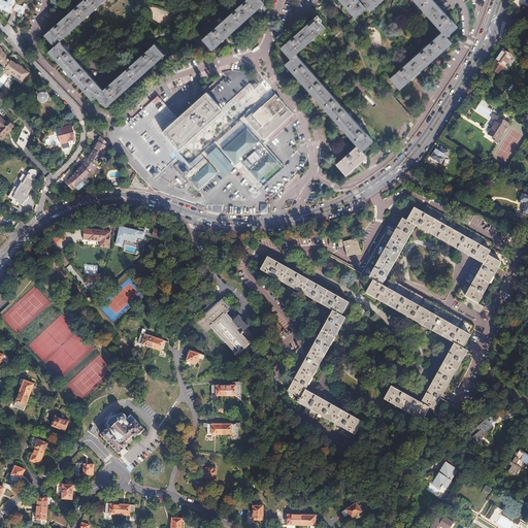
[(15,4),(17,0),(7,0),(6,2),(0,0),(0,8),(11,14),(13,10),(15,4)]
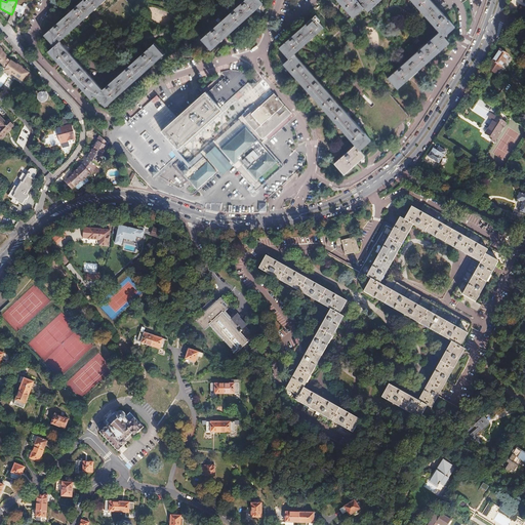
[(80,0),(43,34),(52,44),(58,40),(102,0),(80,0)]
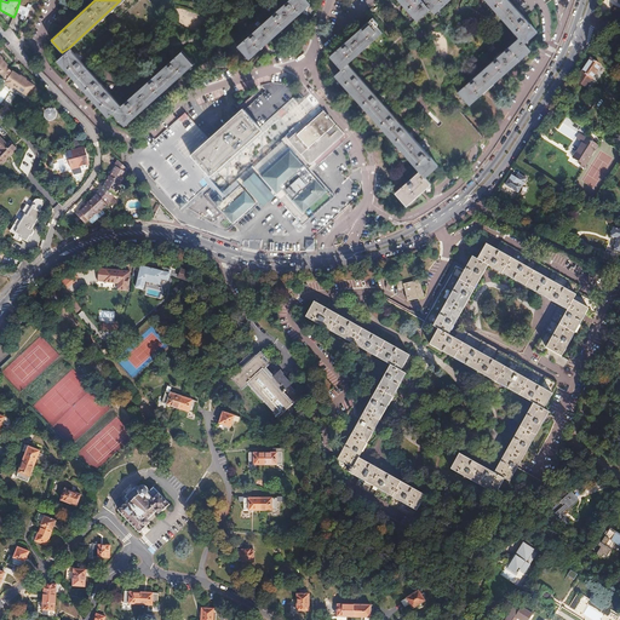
[(127,0),(153,29),(165,18),(156,9),(164,0),(127,0)]
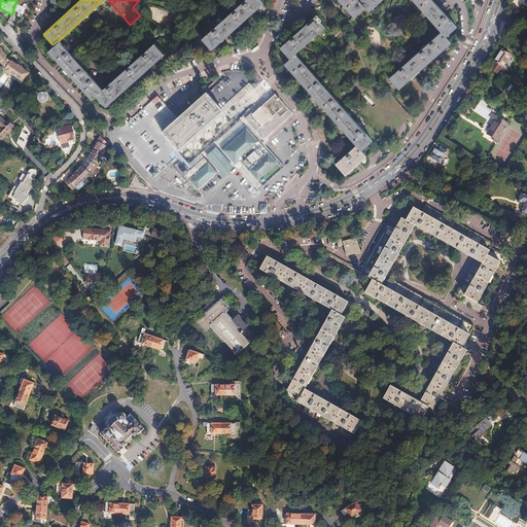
[(258,0),(242,0),(200,38),(210,49),(261,3),(258,0)]
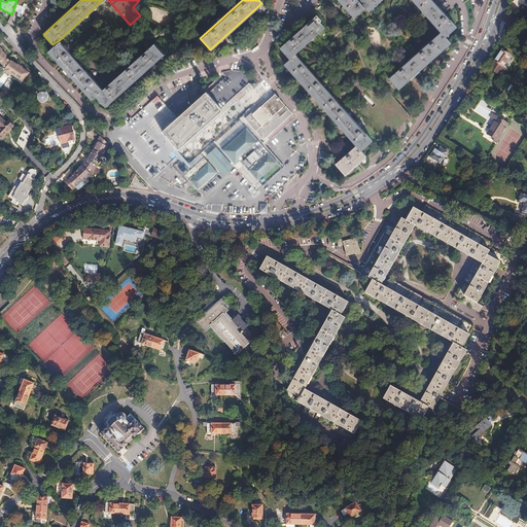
[(353,16),(364,6),(358,0),(338,0),(341,3),(353,16)]
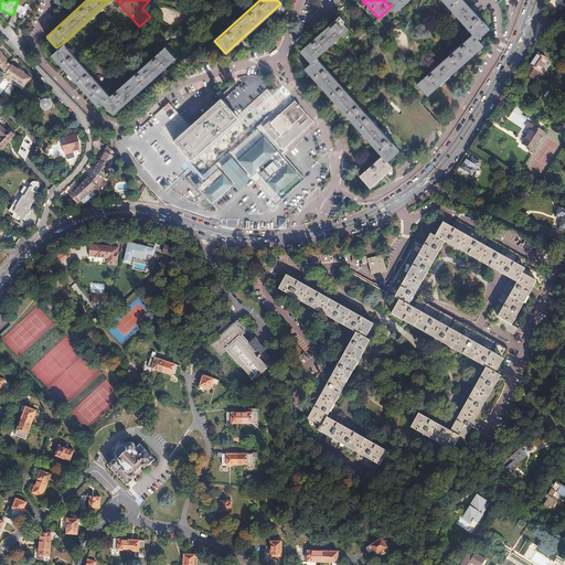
[(395,11),(407,0),(384,0),(391,7),(395,11)]
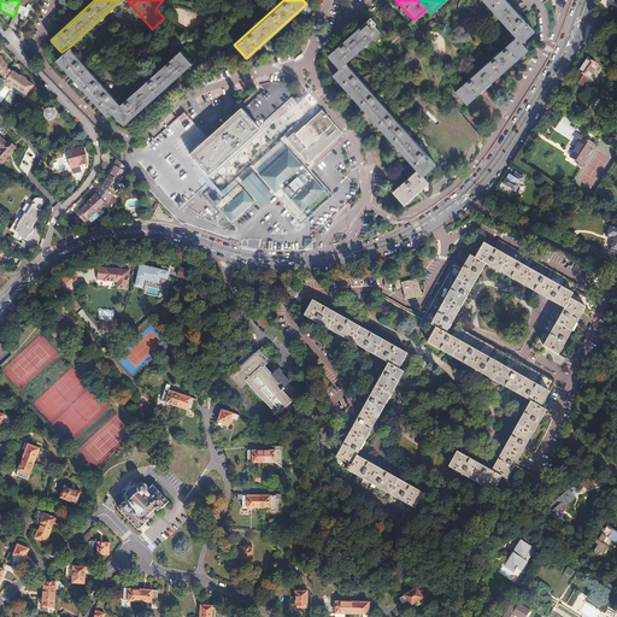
[(482,0),(516,36),(521,42),(534,31),(505,0),(482,0)]
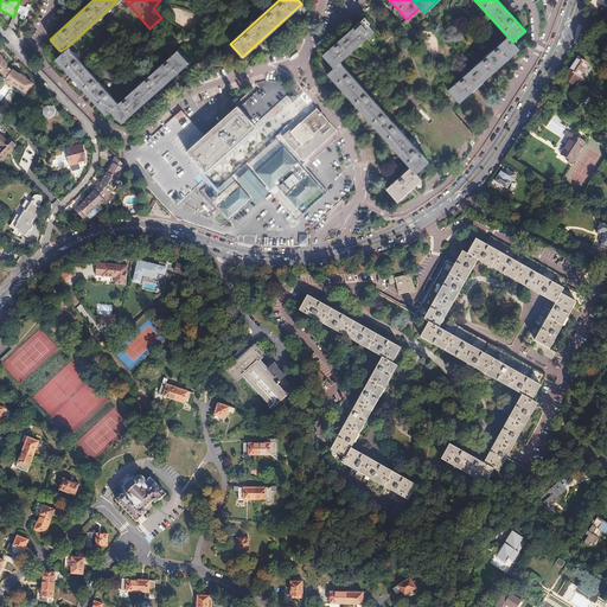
[(509,0),(522,13),(535,0),(509,0)]
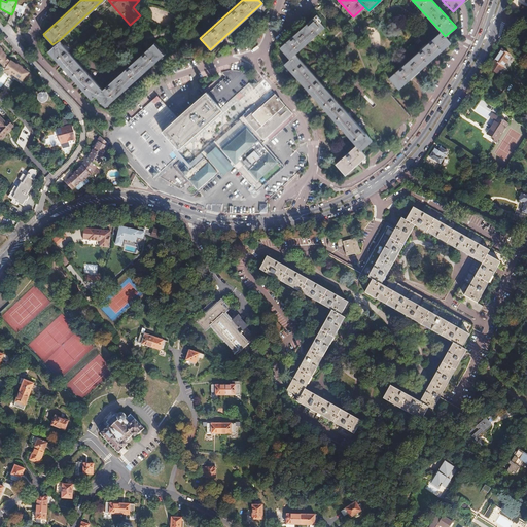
[(21,19),(27,4),(25,3),(23,6),(22,6),(19,12),(16,16),(21,19)]
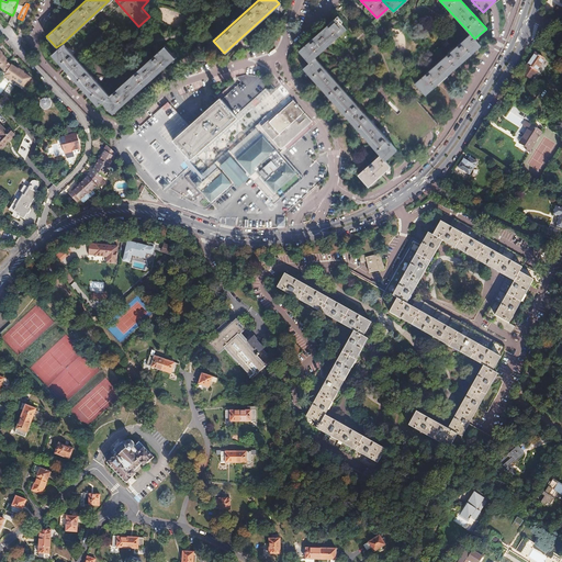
[(307,63),(313,58),(344,30),(334,18),(298,51),(307,63)]
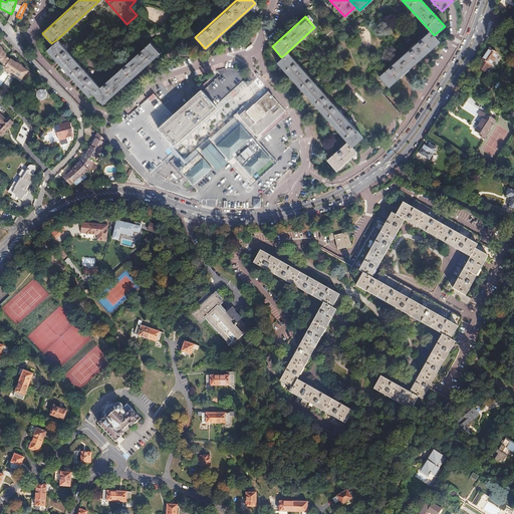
[(434,35),(430,30),(378,76),(389,87),(440,41),(434,35)]
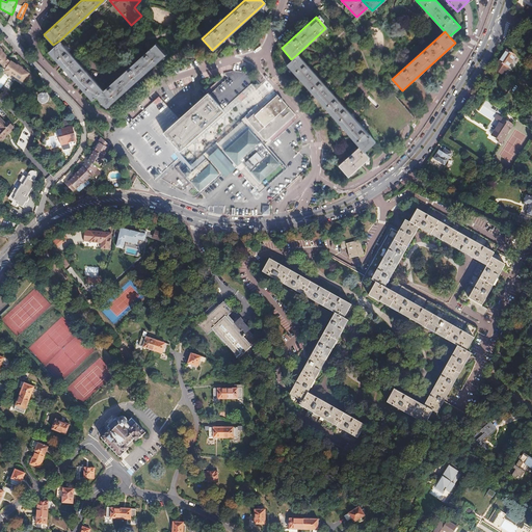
[(90,100),(96,96),(103,89),(59,41),(53,45),(47,51),(90,100)]
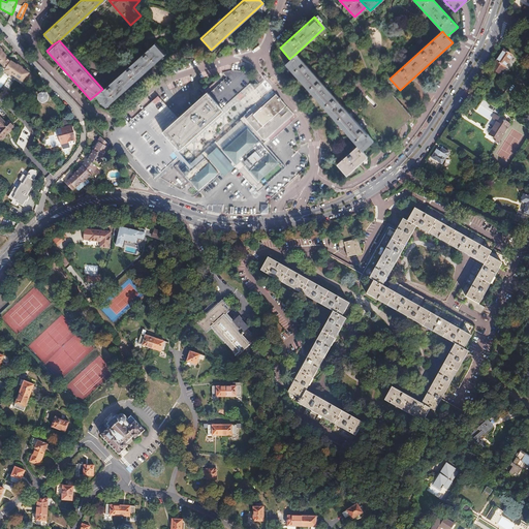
[(102,89),(95,95),(104,106),(164,54),(154,42),(102,89)]
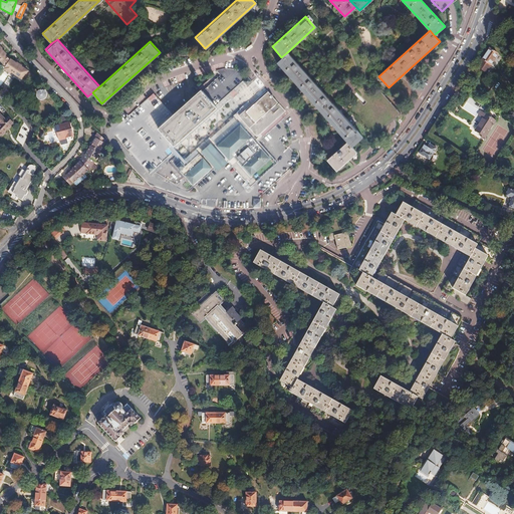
[(0,58),(3,61),(8,56),(5,53),(6,53),(2,48),(0,45),(0,58)]
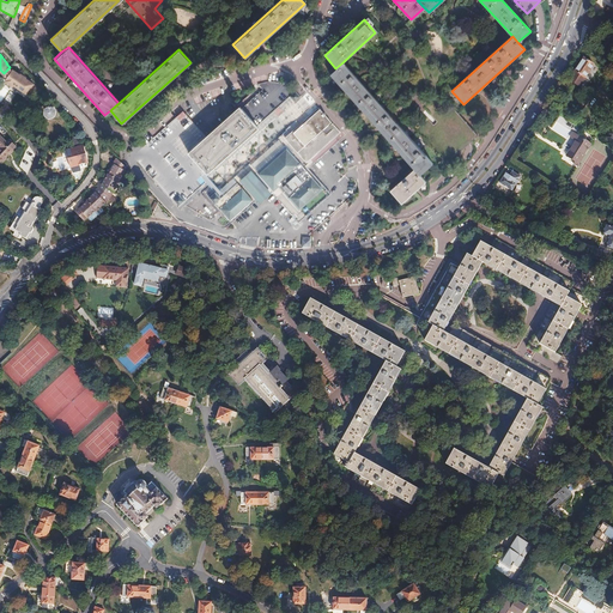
[(595,65),(583,56),(570,79),(582,86),(595,65)]
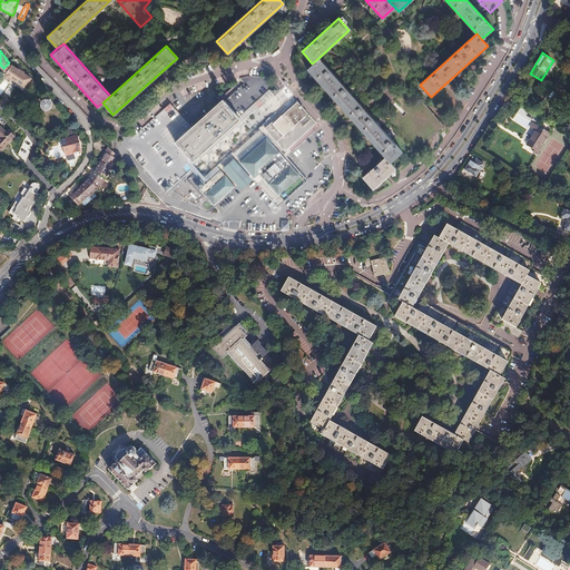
[(401,153),(385,135),(317,59),(312,64),(305,70),(384,157),(390,163),(401,153)]
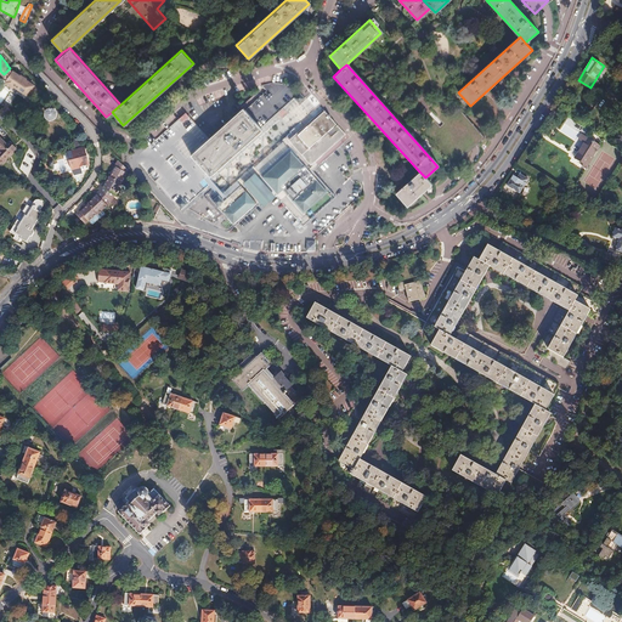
[(6,82),(13,85),(15,84),(21,75),(20,74),(13,71),(12,72),(10,68),(4,74),(9,79),(6,82)]
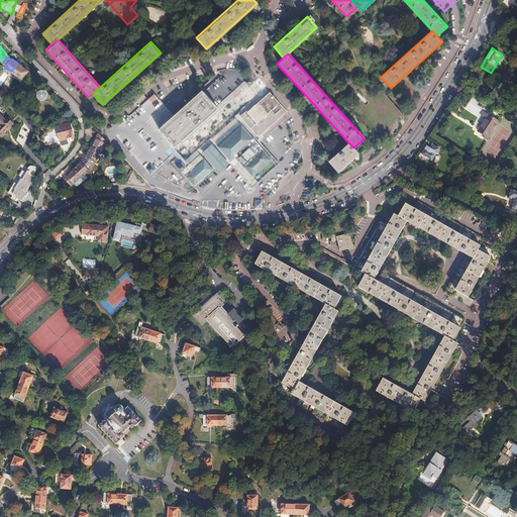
[(17,63),(12,70),(17,74),(18,72),(25,77),(31,81),(34,75),(28,70),(17,63)]
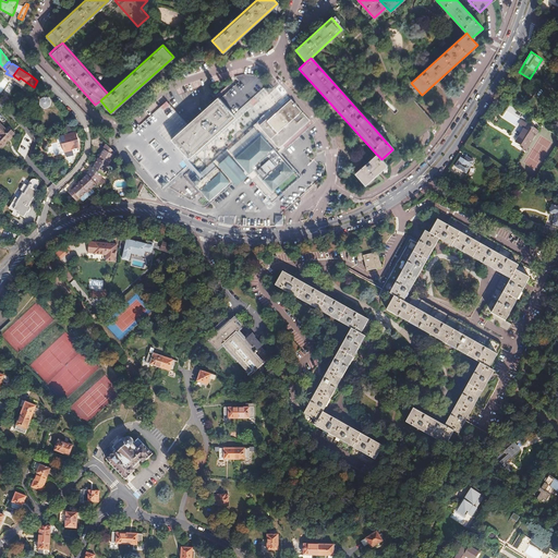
[(252,98),(268,83),(264,80),(239,71),(229,73),(252,98)]
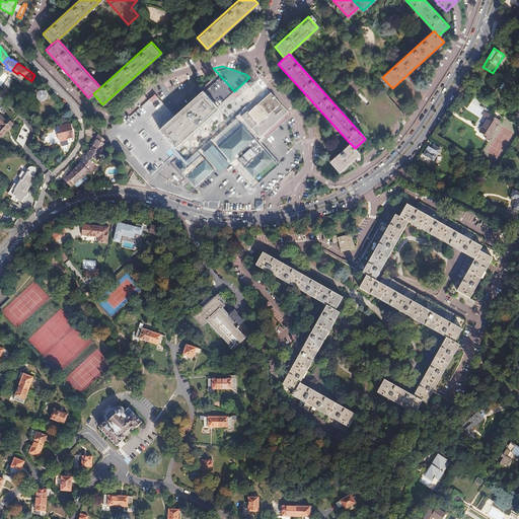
[(210,75),(199,85),(214,103),(225,93),(210,75)]
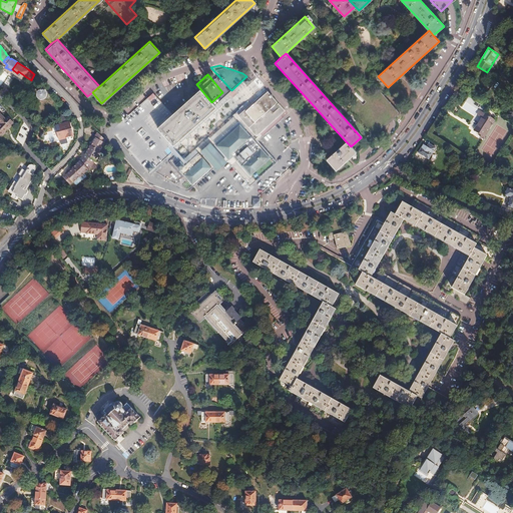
[(211,102),(196,84),(168,109),(153,92),(110,131),(143,169),(163,151),(168,146),(164,142),(167,139),(169,140),(211,102)]
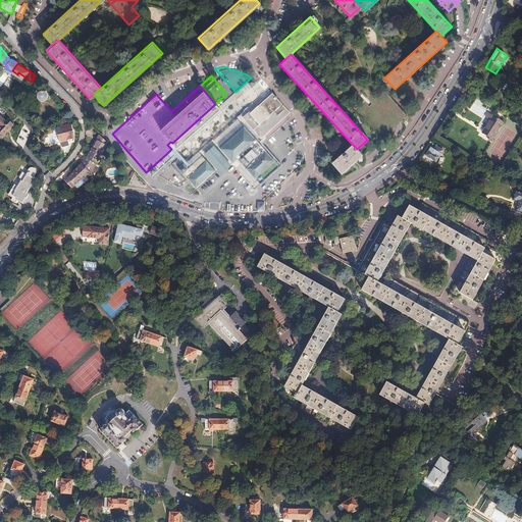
[(252,110),(242,120),(258,138),(278,119),(286,111),(269,91),(250,108),(252,110)]
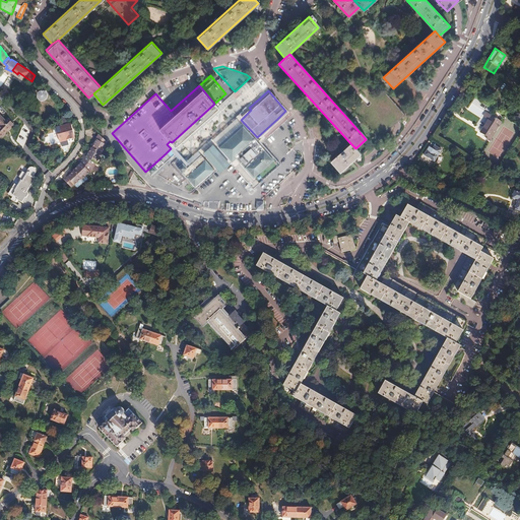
[(356,118),(351,123),(366,139),(371,145),(404,115),(384,93),(379,99),(373,91),(350,111),(356,118)]
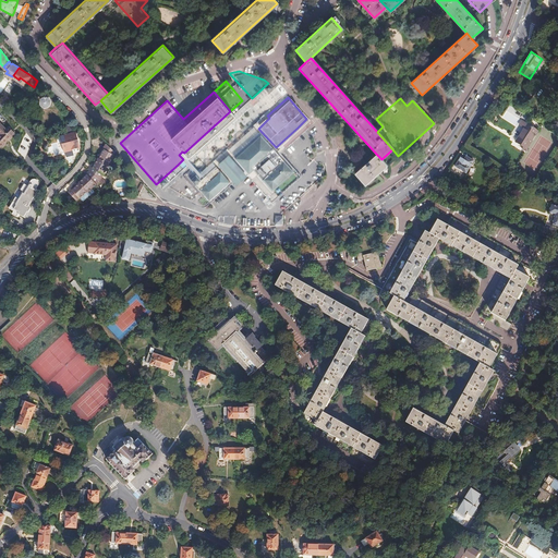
[(276,147),(258,129),(229,155),(269,199),(299,173),(279,153),(311,124),(306,119),(298,128),(276,147)]
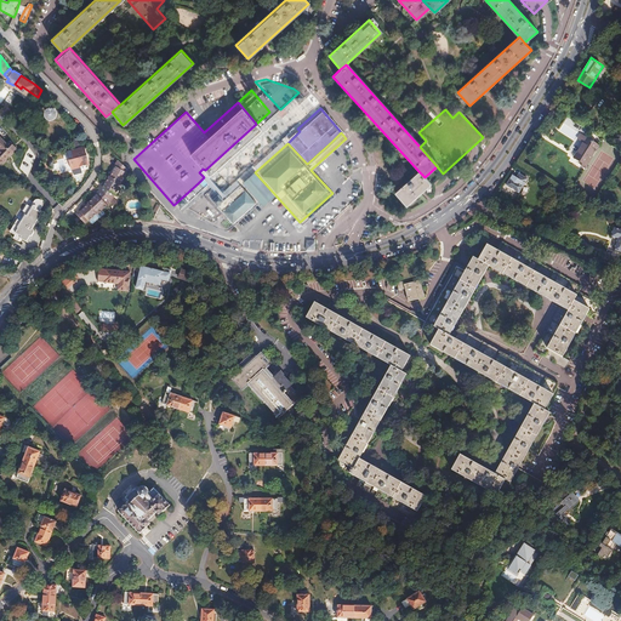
[(600,144),(581,132),(579,137),(570,149),(573,151),(571,153),(584,161),(587,164),(592,158),(599,144),(600,144)]
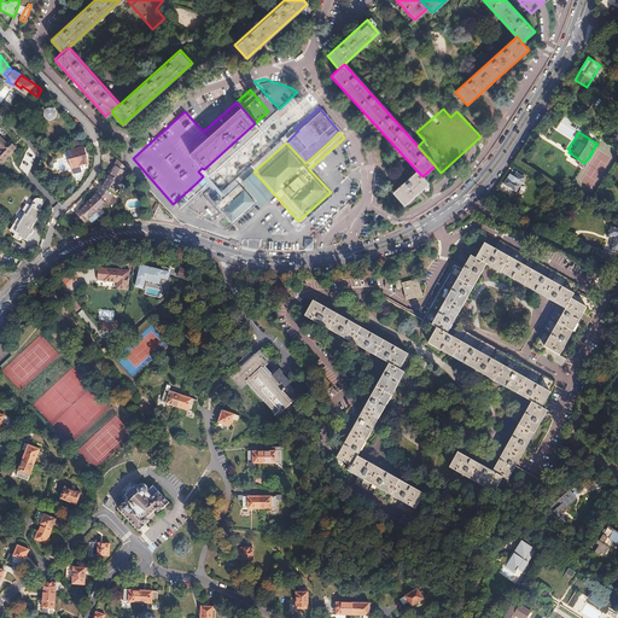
[(0,135),(0,146),(1,149),(0,150),(0,165),(17,147),(10,140),(7,143),(0,135)]
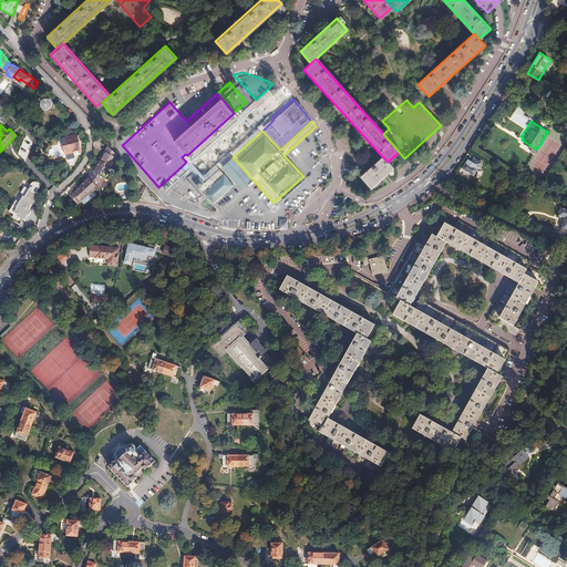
[(72,143),(59,147),(63,161),(76,156),(72,143)]
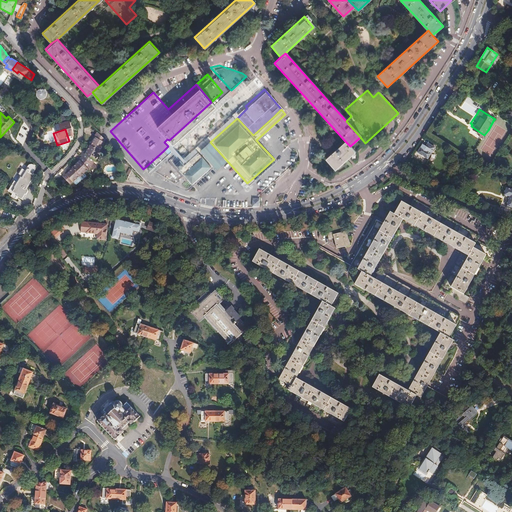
[(103,144),(105,140),(98,132),(94,138),(95,139),(91,147),(99,152),(104,144),(103,144)]
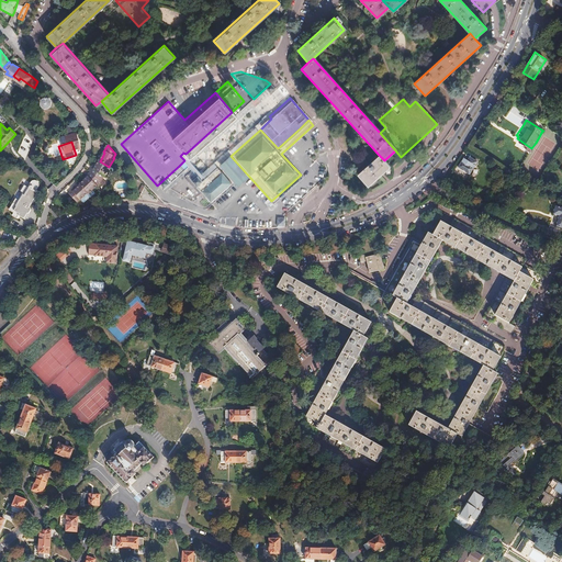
[(390,167),(384,160),(379,155),(356,176),(367,188),(390,167)]
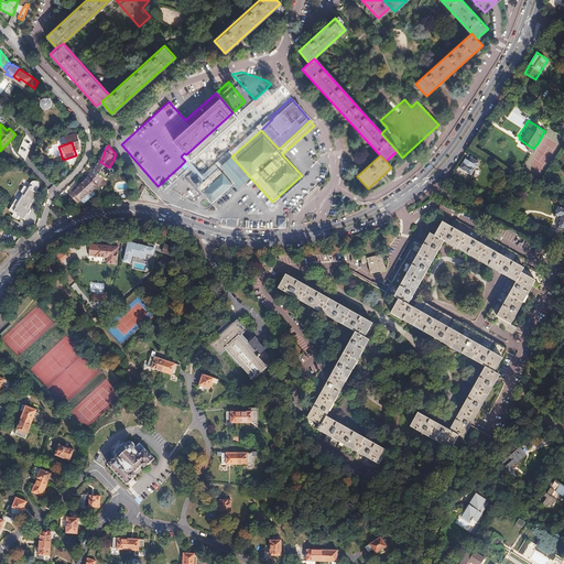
[(466,159),(461,169),(472,175),(477,166),(479,163),(472,158),(469,162),(466,159)]
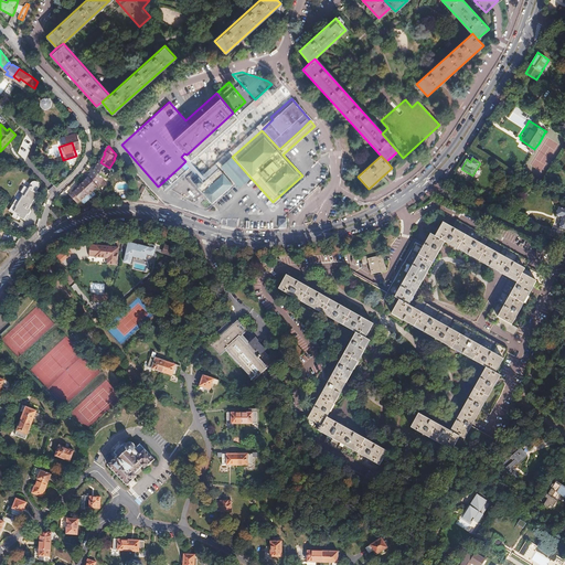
[(105,179),(110,169),(109,168),(100,162),(99,162),(93,172),(92,171),(89,174),(100,183),(104,179),(105,179)]
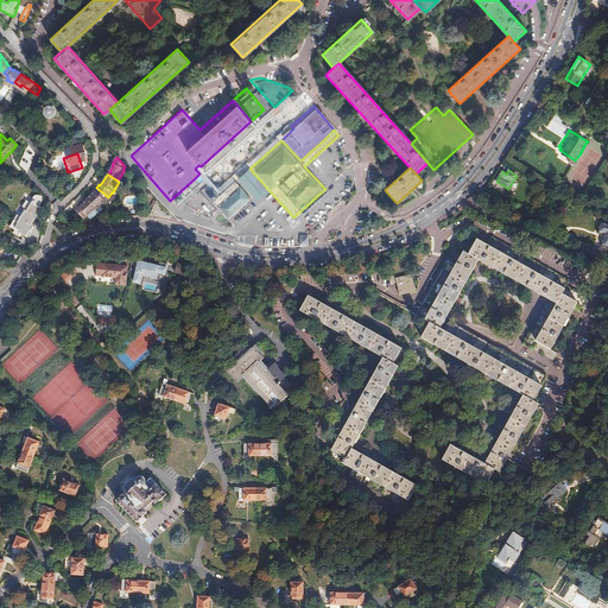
[(195,214),(214,223),(246,194),(230,176),(214,190),(209,184),(203,190),(194,179),(170,201),(177,208),(195,214)]
